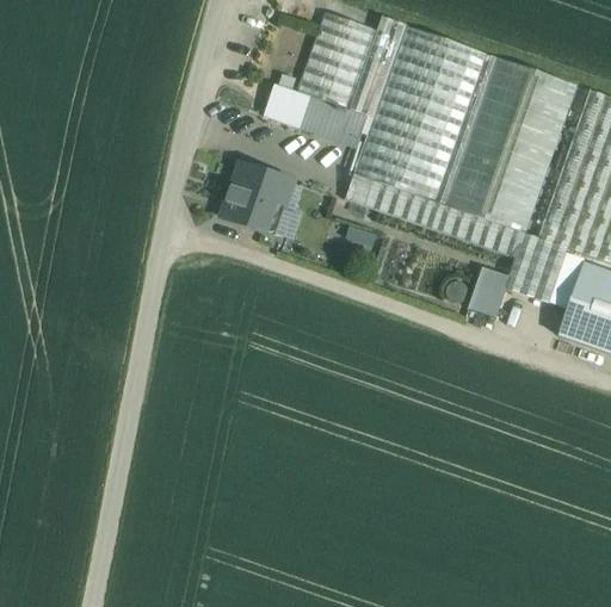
[(376,30),(323,11),(296,91),(349,110),(376,30)]
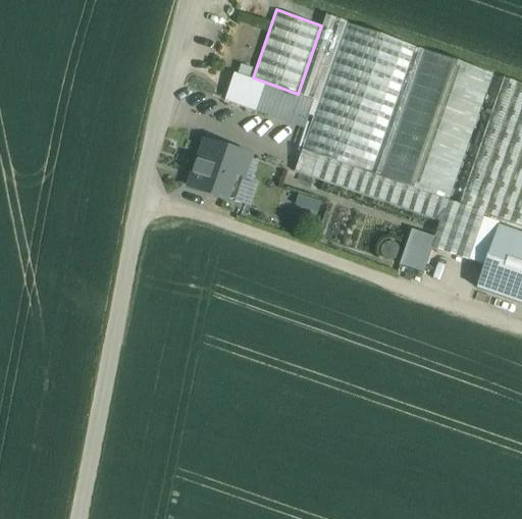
[(321,26),(298,94),(300,95),(314,99),(309,113),(314,115),(346,21),(325,14),(321,26)]
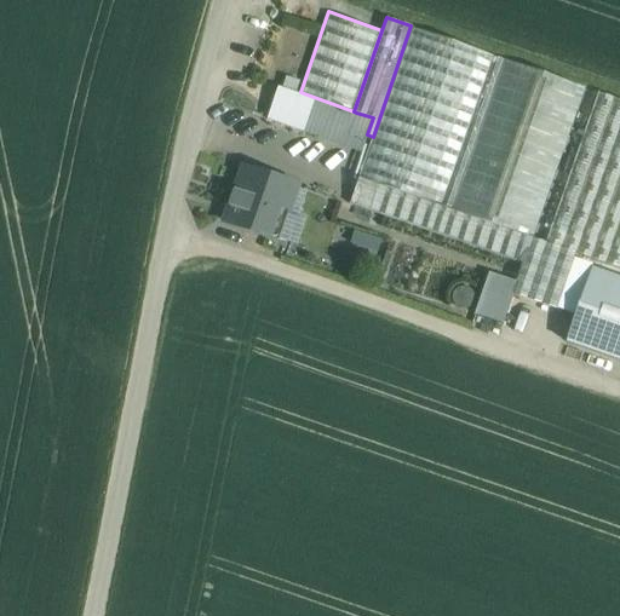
[(373,137),(359,177),(441,205),(493,55),(411,26),(373,137)]
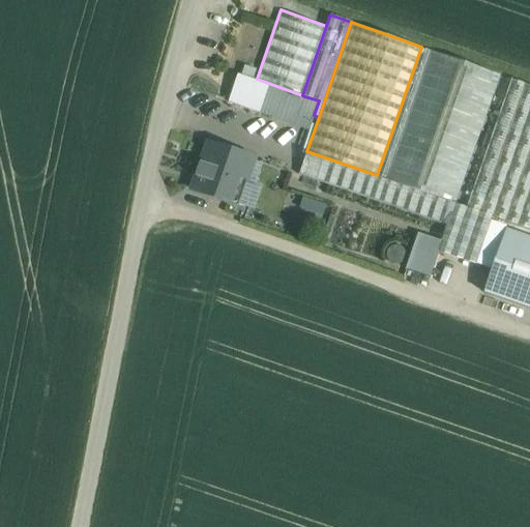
[(430,49),(385,178),(455,203),(500,74),(430,49)]
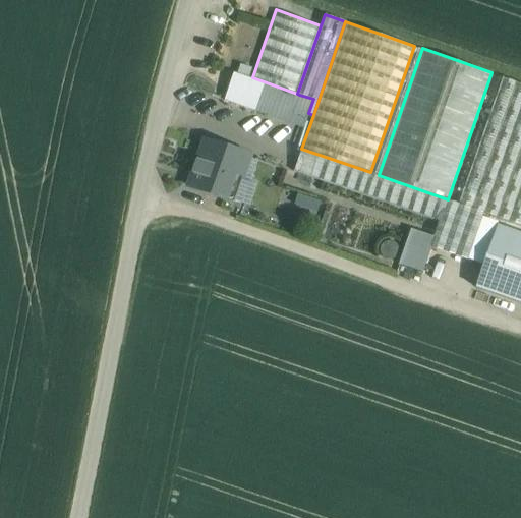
[(225,98),(243,105),(252,77),(234,71),(225,98)]
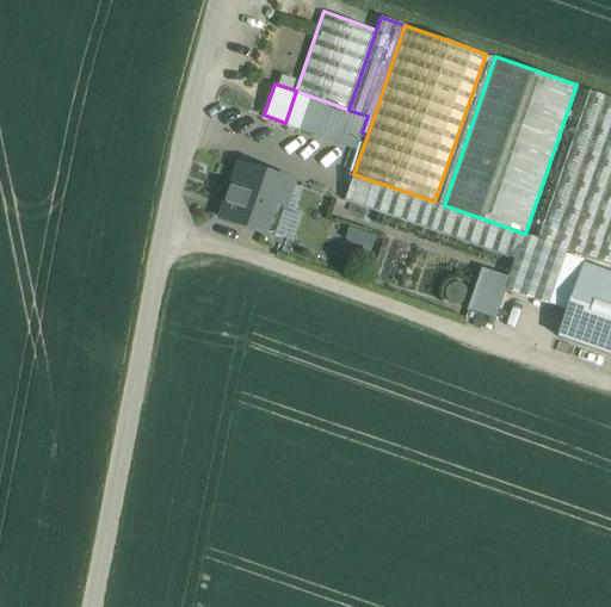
[(610,95),(590,90),(537,237),(567,248),(610,262),(610,95)]
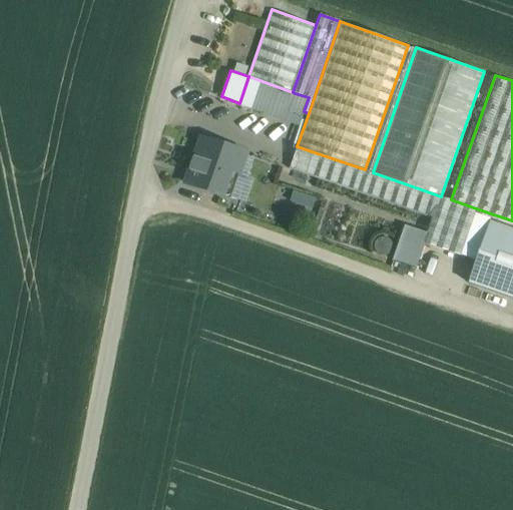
[(293,92),(248,76),(239,103),(286,119),(295,93),(293,92)]
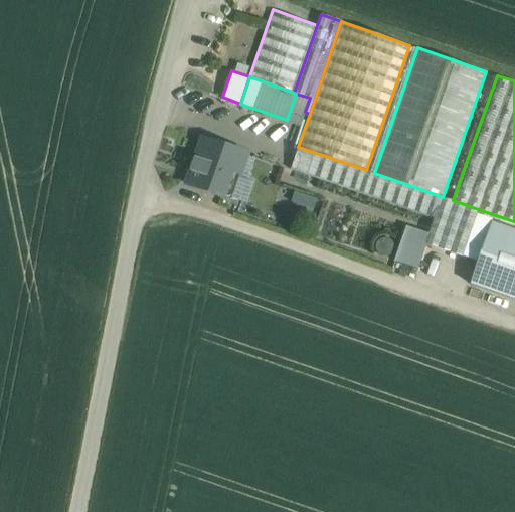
[(310,98),(296,94),(287,120),(300,125),(305,112),(310,98)]
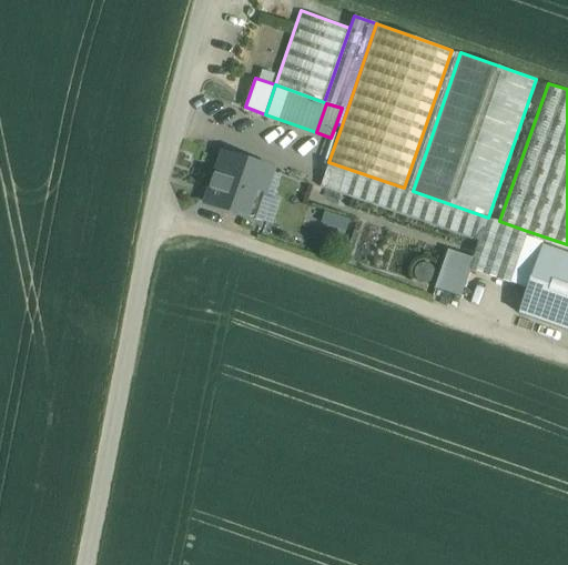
[(273,169),(223,152),(206,202),(246,215),(255,188),(265,191),(273,169)]
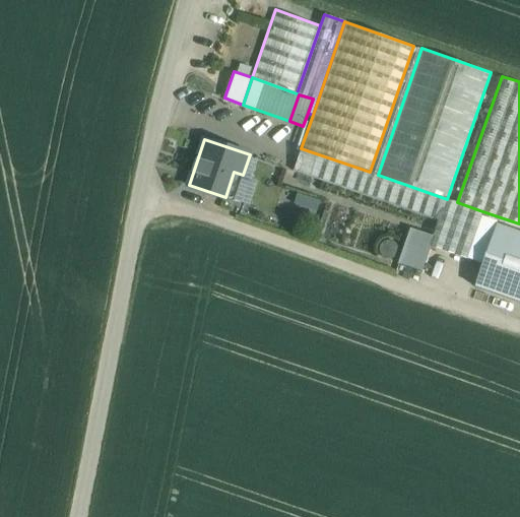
[(370,172),(301,148),(294,170),(438,220),(433,235),(429,245),(430,245),(467,257),(482,211),(457,202),(447,199),(378,175),(370,172)]
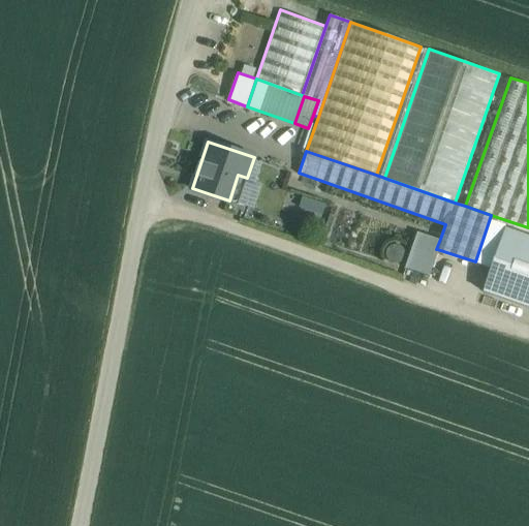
[(528,235),(504,226),(483,290),(528,306),(528,235)]
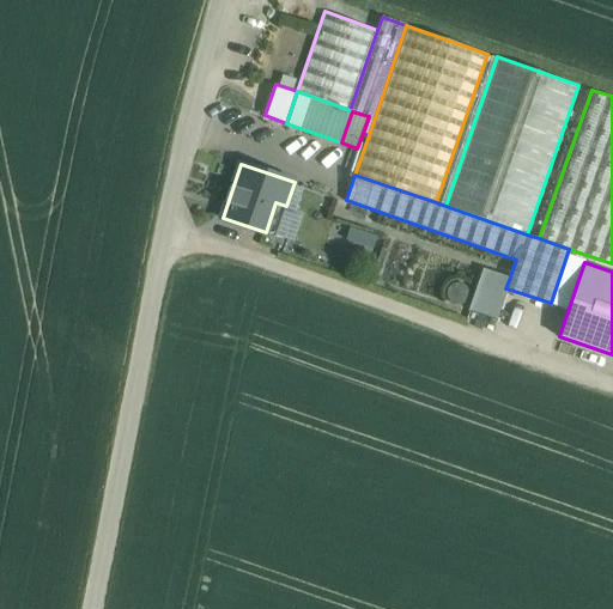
[(484,268),(469,309),(497,318),(507,288),(505,288),(510,276),(484,268)]
